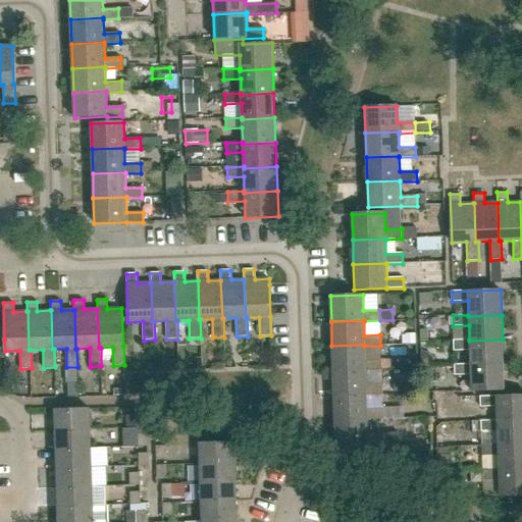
[(503,364),(503,340),(469,341),(469,340),(453,340),(454,350),(470,350),(470,364),(470,365),(503,364)]
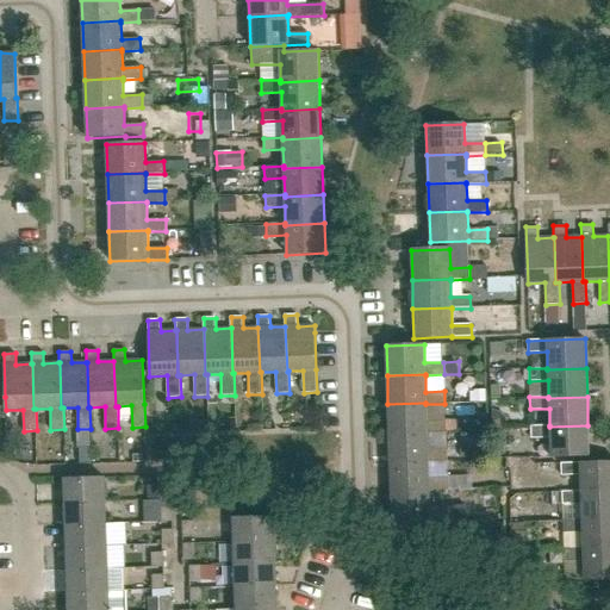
[(427,421),(425,404),(425,403),(387,404),(388,433),(427,431),(427,433),(446,433),(446,421),(427,421)]
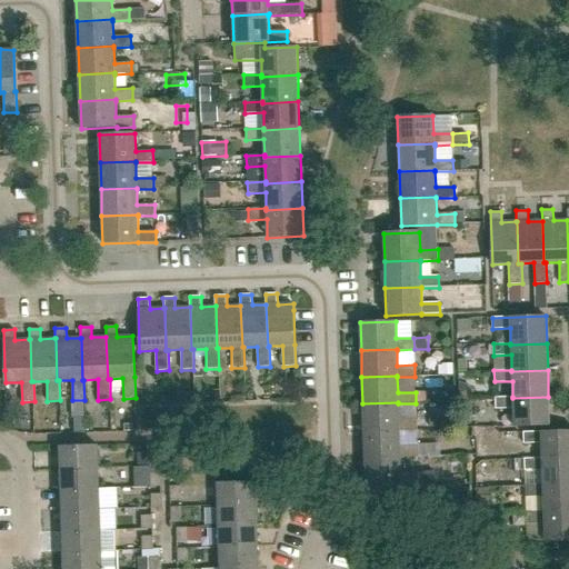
[(549,425),(548,397),(512,398),(512,397),(495,397),(496,408),(513,408),(513,426),(549,425)]
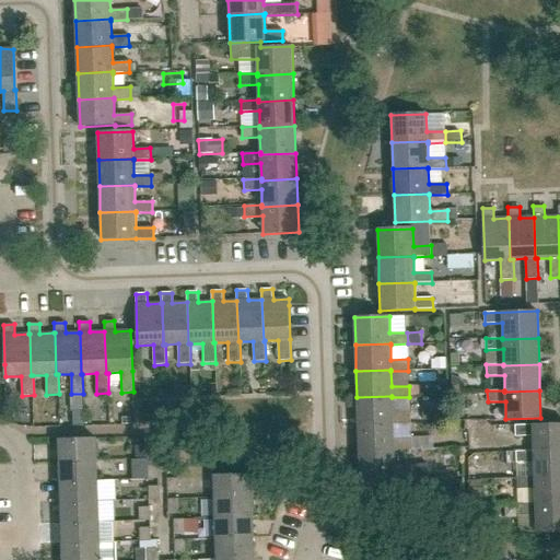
[(392,397),(392,396),(357,397),(358,423),(393,422),(393,424),(410,423),(410,412),(393,412),(392,397)]
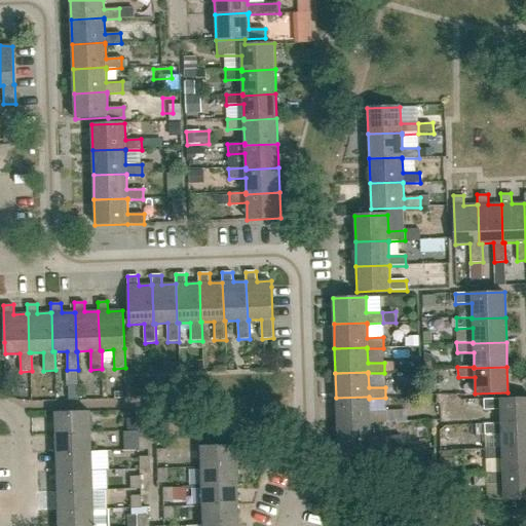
[(78,374),(67,374),(67,386),(78,386),(78,374)]
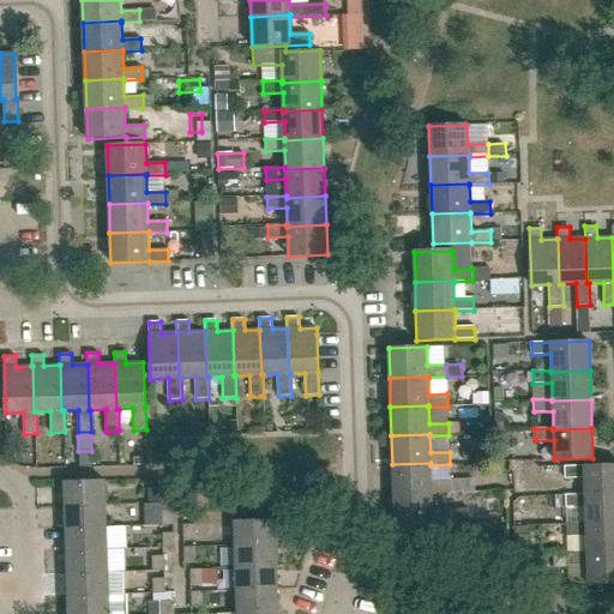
[(516,477),(515,451),(505,452),(506,479),(516,477)]
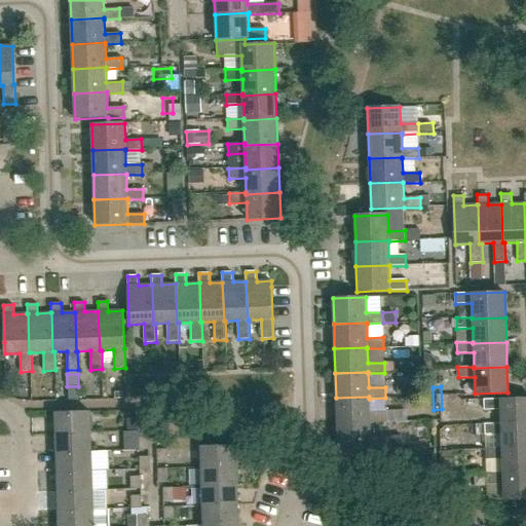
[(455,392),(457,403),(474,401),(473,390),(455,392)]
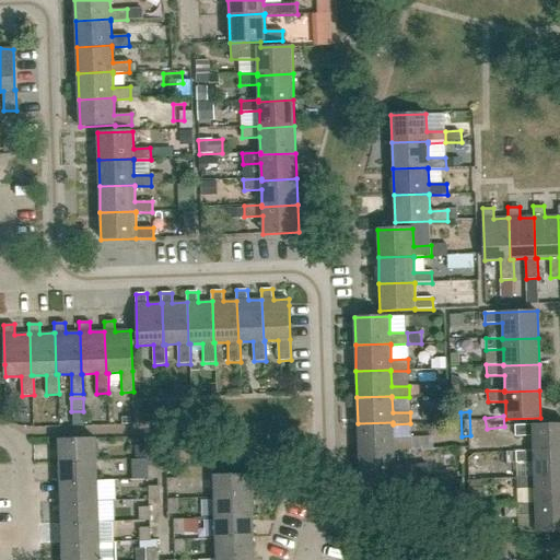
[(394,439),(393,424),(393,422),(358,423),(359,450),(394,448),(394,451),(411,450),(411,439),(394,439)]
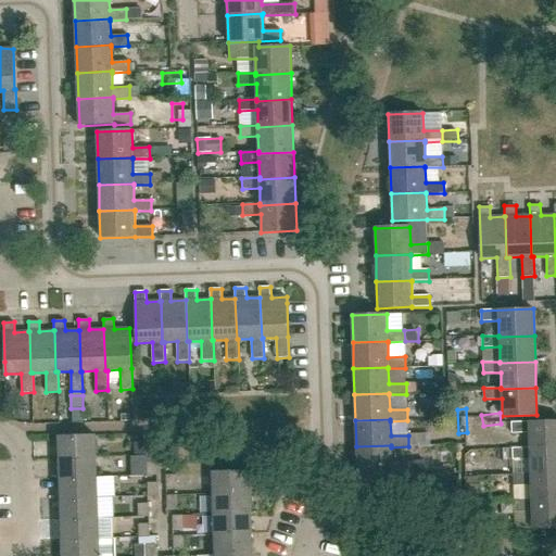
[(529,450),(555,449),(555,421),(530,422),(530,421),(510,421),(512,433),(529,432),(529,447),(529,450)]
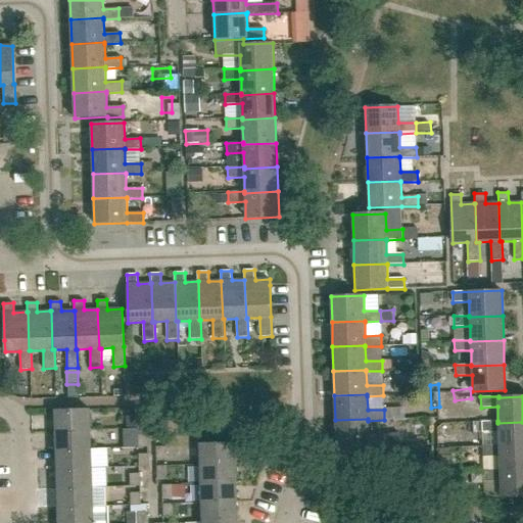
[(55,431),(90,430),(89,410),(54,411),(55,431)]
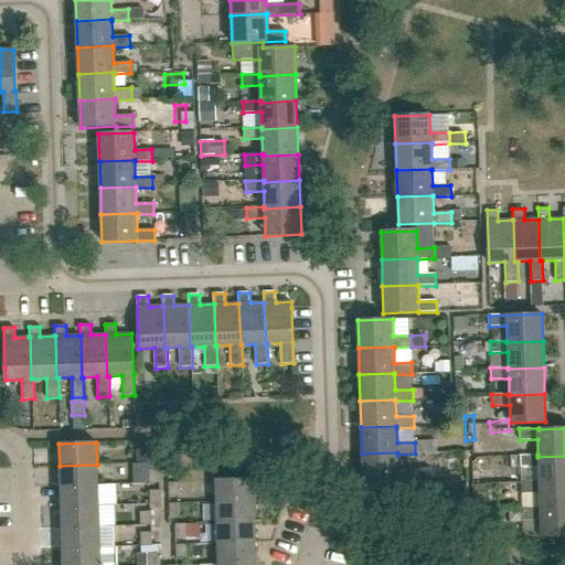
[(149,464),(160,462),(159,449),(148,449),(149,464)]
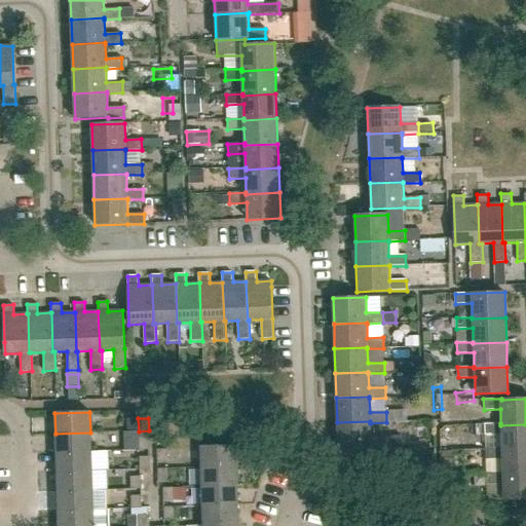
[(371,437),(370,423),(370,421),(337,422),(338,448),(387,447),(387,436),(371,437)]
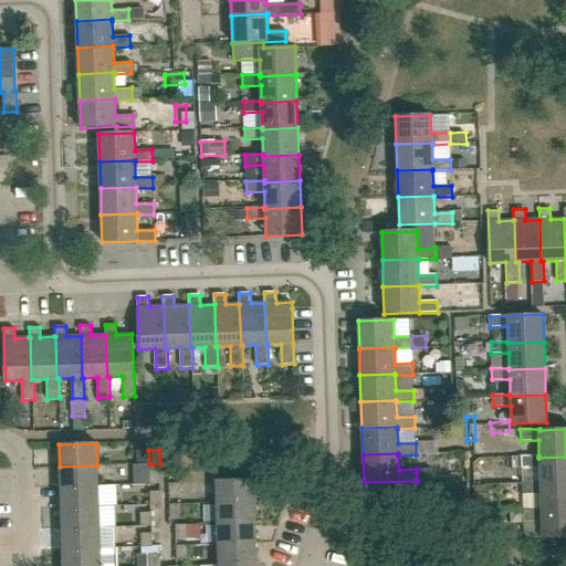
[(565,483),(565,457),(538,458),(538,456),(521,457),(521,468),(540,467),(540,482),(540,484),(565,483)]
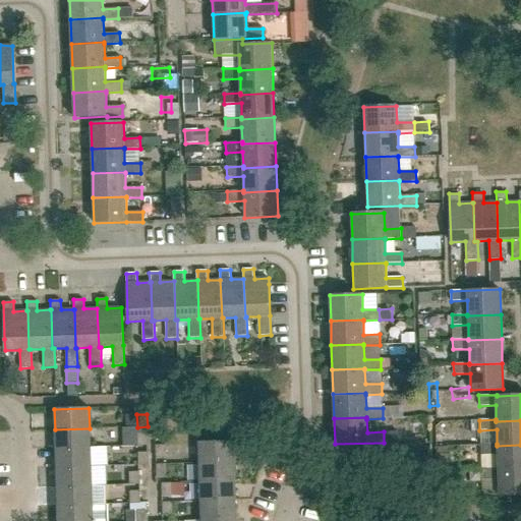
[(56,449),(91,448),(90,428),(55,429),(56,449)]
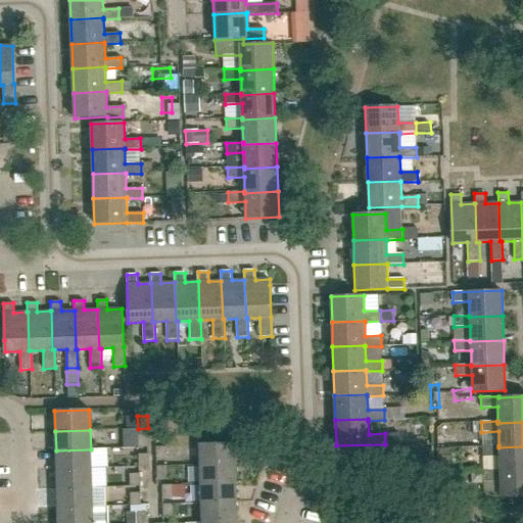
[(400,460),(398,433),(385,434),(386,460),(400,460)]
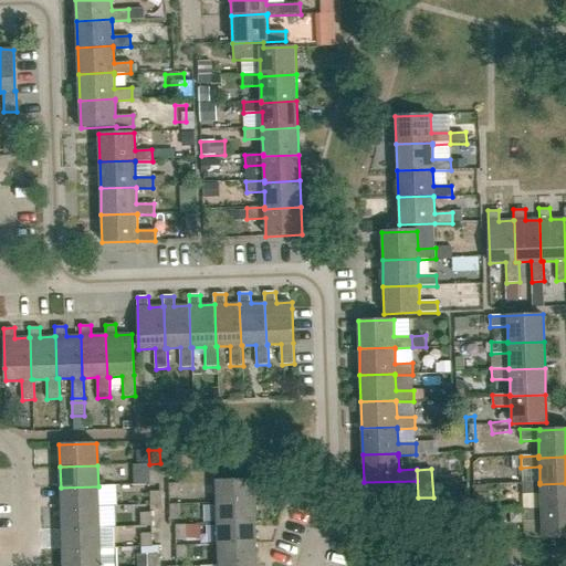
[(149,484),(160,484),(160,470),(149,471),(149,484)]
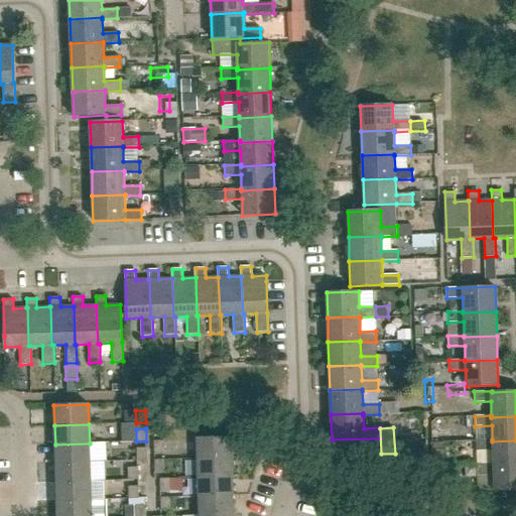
[(198,459),(232,458),(231,437),(197,438),(198,459)]
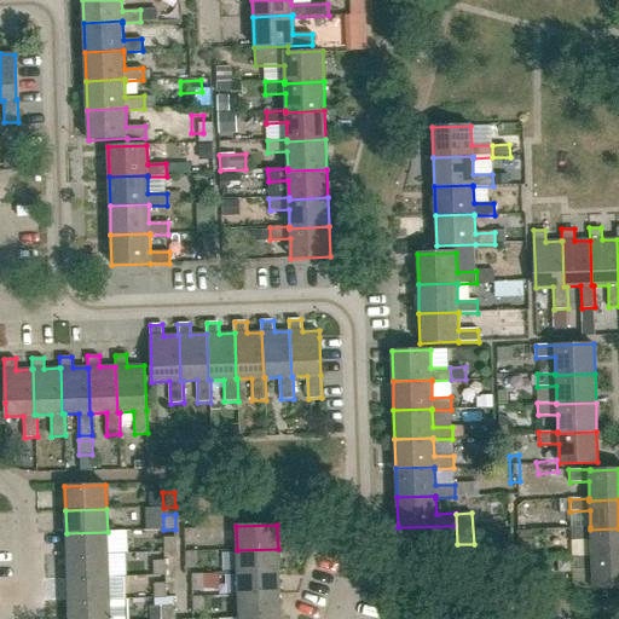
[(618,557),(618,528),(590,530),(590,527),(571,528),(571,541),(591,539),(591,556),(591,559),(618,557)]
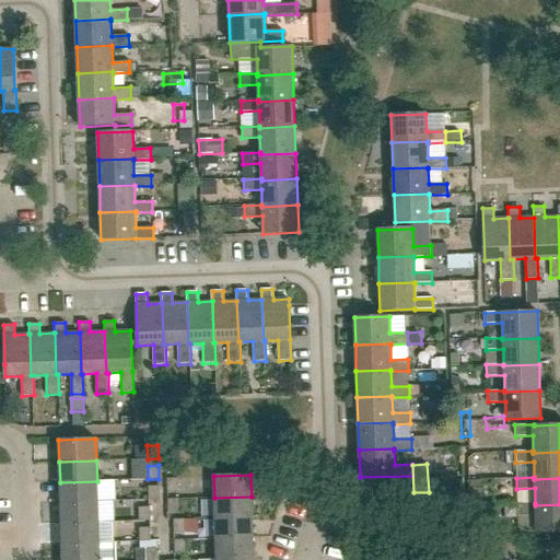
[(167,492),(178,491),(178,478),(167,478),(167,492)]
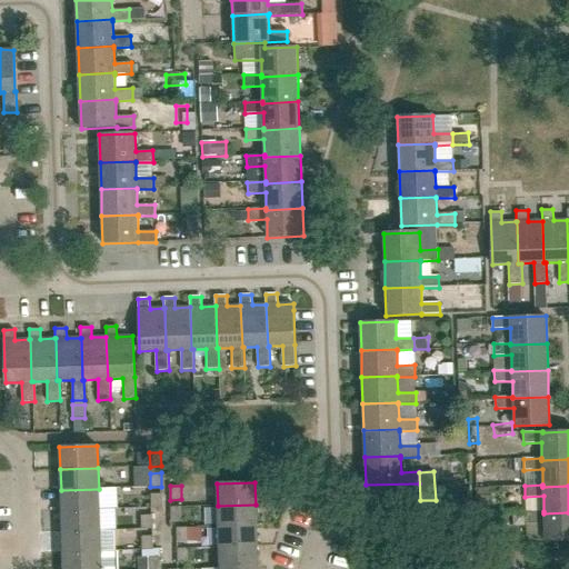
[(61,511),(100,509),(99,489),(61,490),(61,511)]
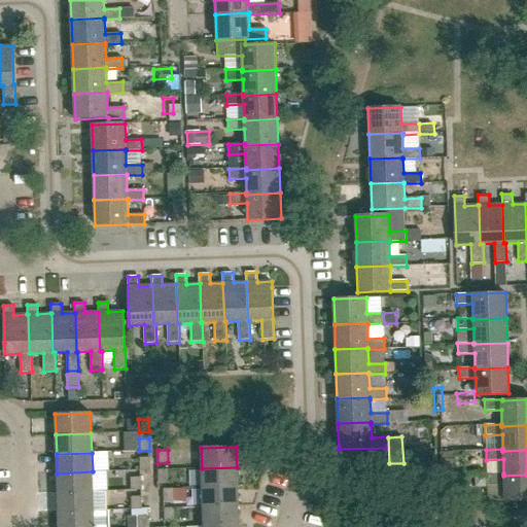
[(140,470),(150,470),(150,457),(140,458),(140,470)]
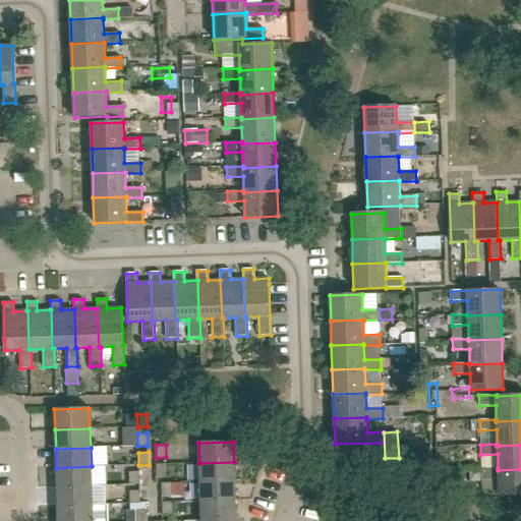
[(200,482),(235,480),(234,462),(199,463),(200,482)]
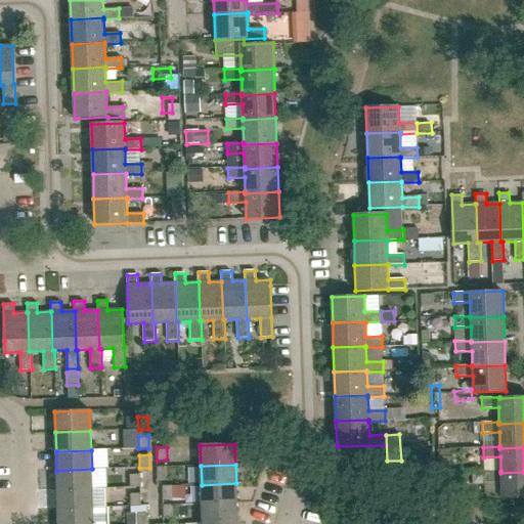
[(158,479),(162,479),(168,479),(167,467),(157,467),(158,479)]
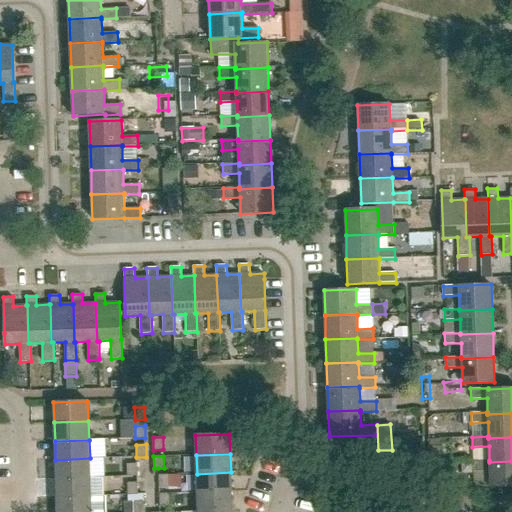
[(56,479),(90,477),(90,458),(55,460),(56,479)]
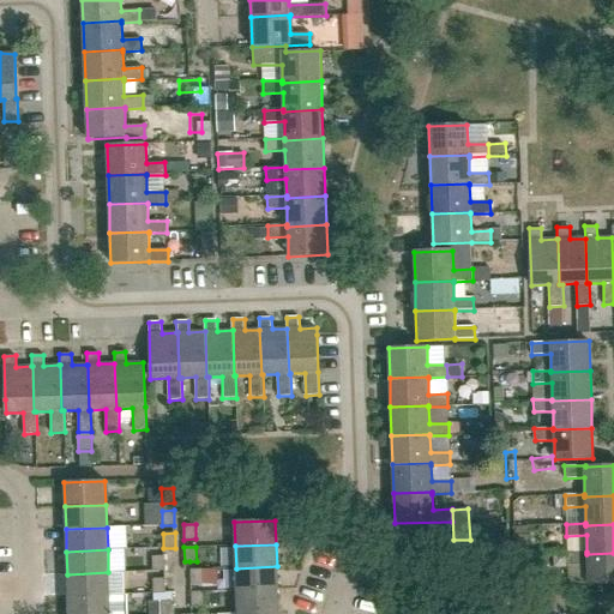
[(613,599),(613,553),(587,554),(587,552),(567,553),(567,565),(587,564),(588,584),(597,583),(599,600),(613,599)]
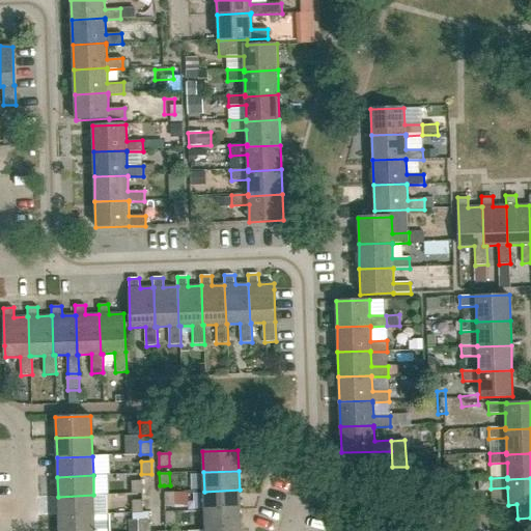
[(132,494),(142,494),(142,480),(132,481),(132,494)]
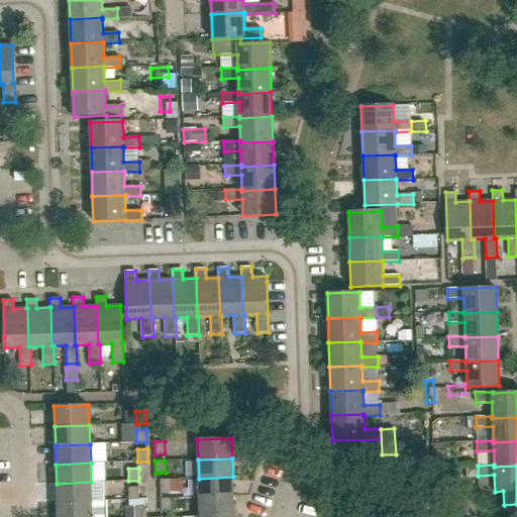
[(199,497),(233,496),(233,477),(199,479),(199,497)]
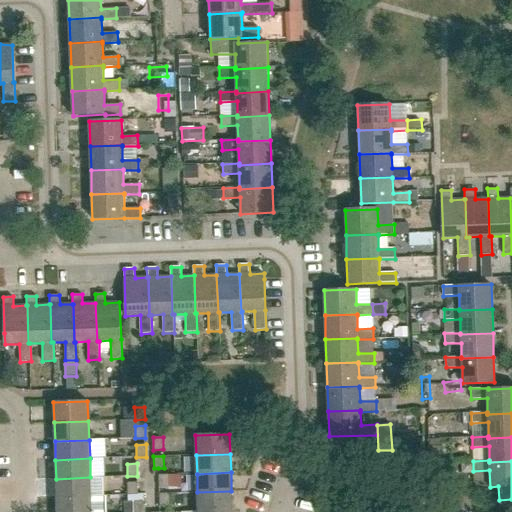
[(159,487),(169,487),(169,474),(159,475),(159,487)]
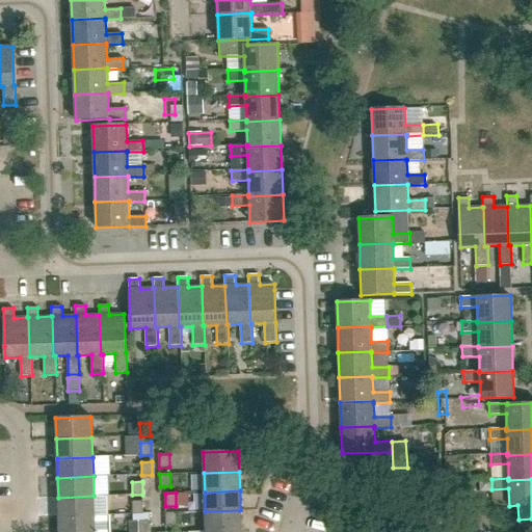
[(107,496),(94,496),(58,498),(59,516),(108,515),(107,496)]
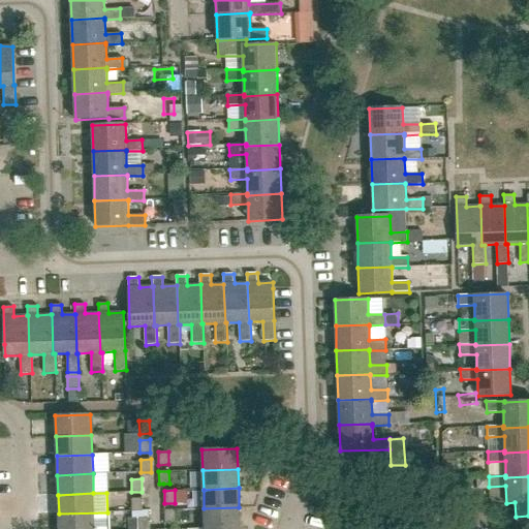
[(132,511),(143,510),(142,498),(131,498),(132,511)]
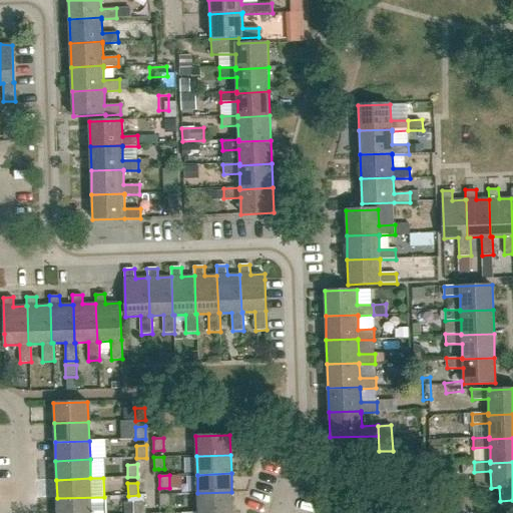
[(198,512),(232,511),(231,492),(197,493),(198,512)]
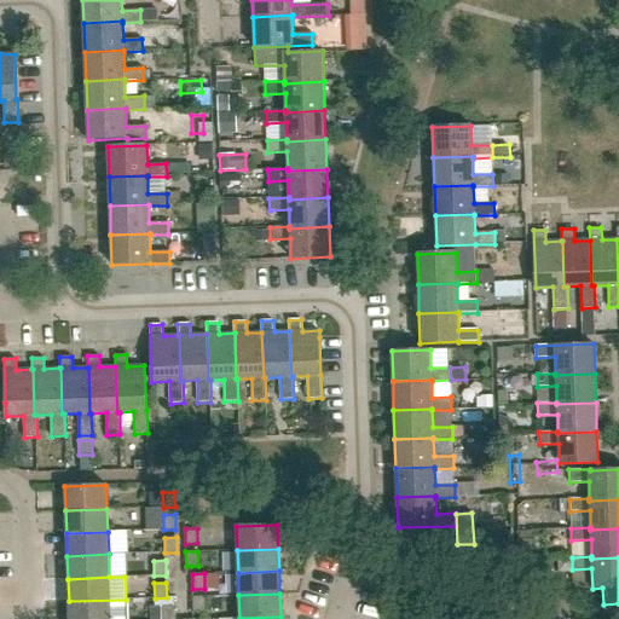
[(194,612),(206,612),(204,596),(192,596),(194,612)]
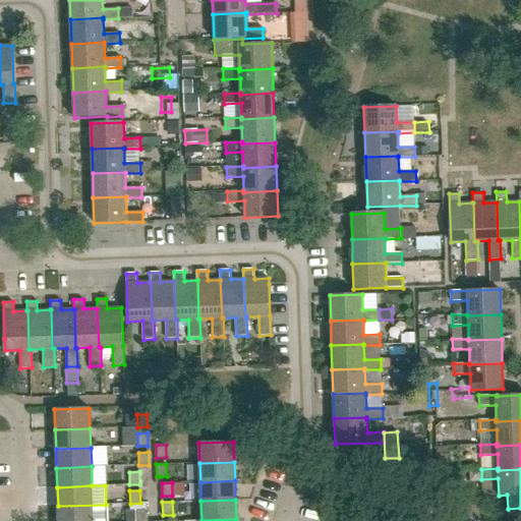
[(106,520),(106,505),(58,506),(58,520),(106,520)]
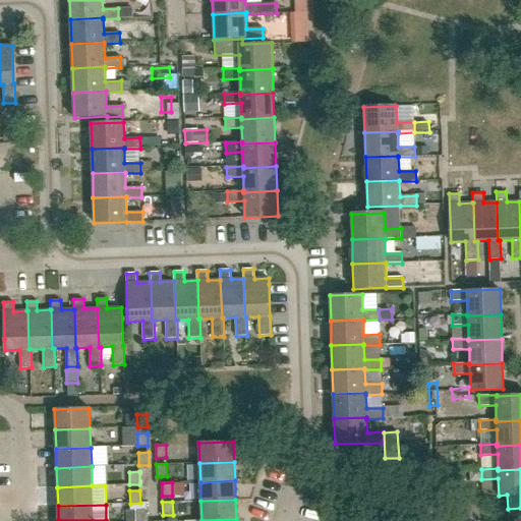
[(135,520),(146,520),(146,510),(135,510),(135,520)]
